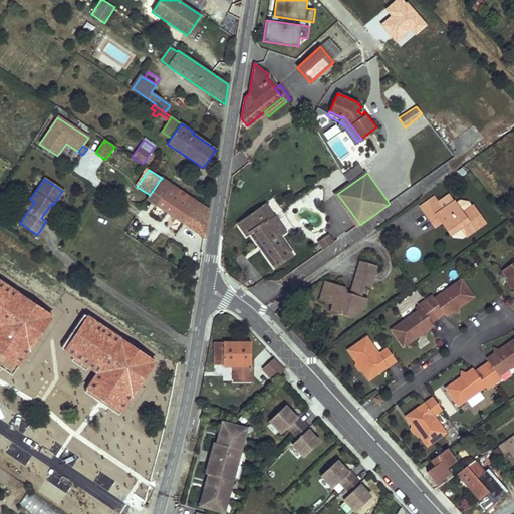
[(209,211),(161,179),(150,195),(147,200),(205,238),(209,211)]
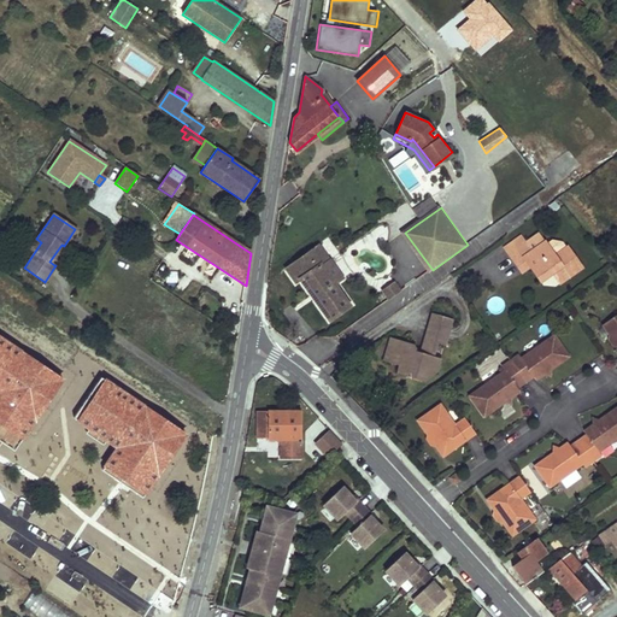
[(160,236),(156,233),(147,244),(153,247),(160,236)]
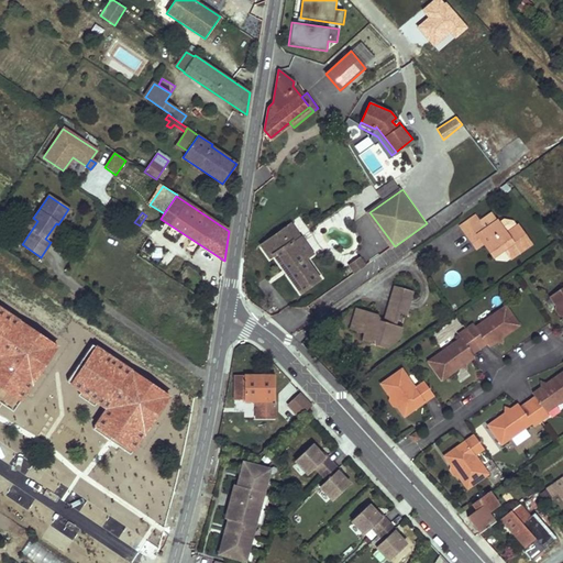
[(487,228),(477,214),(461,227),(465,232),(468,230),(474,238),(479,235),(485,244),(489,251),(501,243),(504,246),(507,244),(516,255),(533,243),(519,223),(507,232),(498,219),(487,228)]
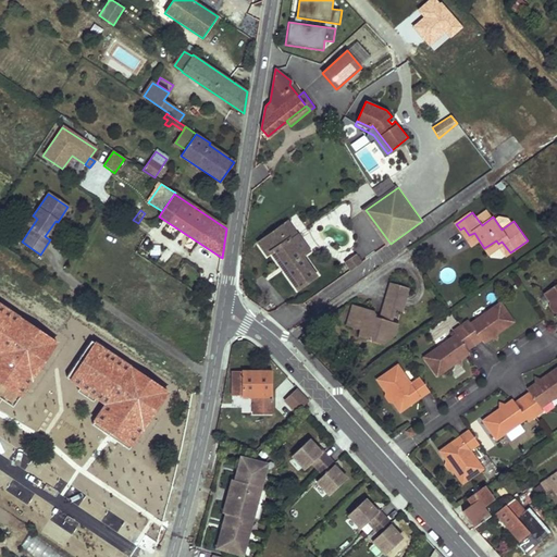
[(45,236),(49,239),(60,223),(58,222),(56,221),(45,236)]
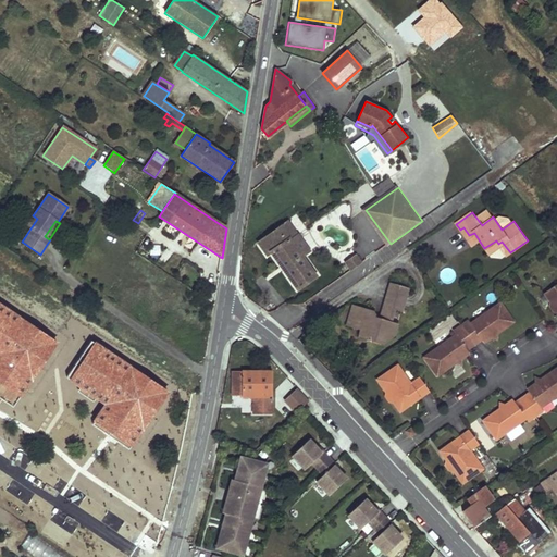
[(297,235),(288,222),(282,226),(292,239),(297,235)]
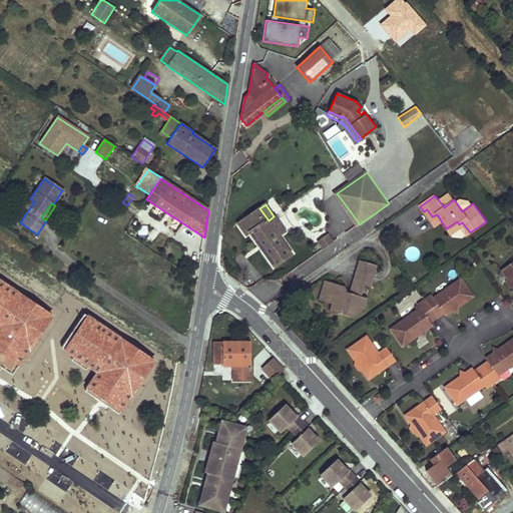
[(269,220),(260,208),(238,223),(246,235),(250,233),(275,269),(293,255),(269,220)]
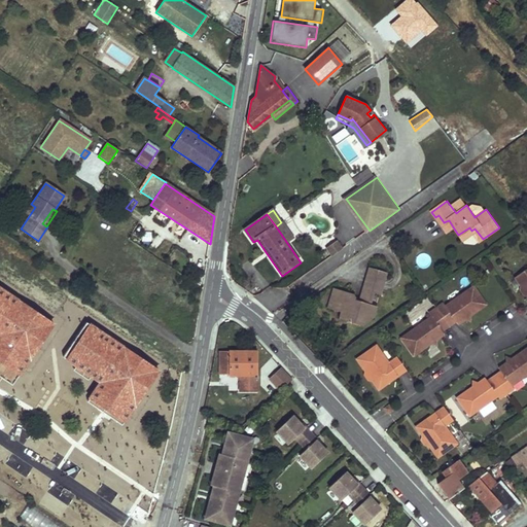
[(438,215),(435,217),(447,233),(454,229),(449,220),(444,222),(438,215)]
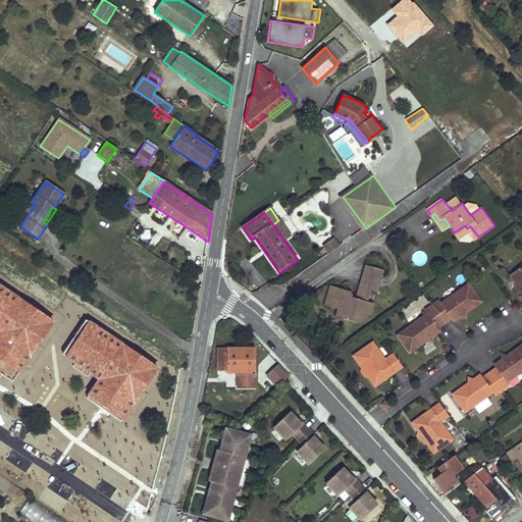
[(465,225),(454,232),(457,236),(467,228),(465,225)]
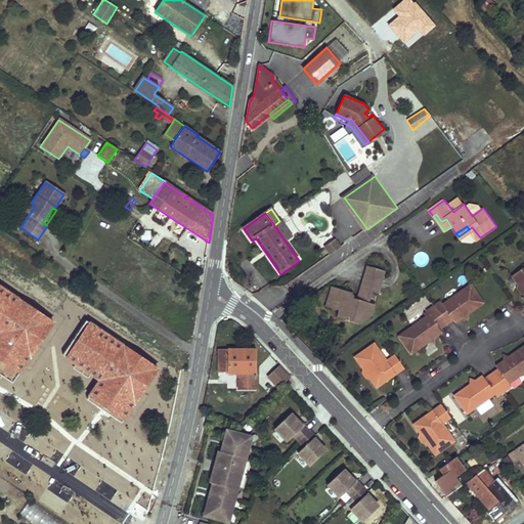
[(472,227),(469,229),(477,239),(480,237),(472,227)]
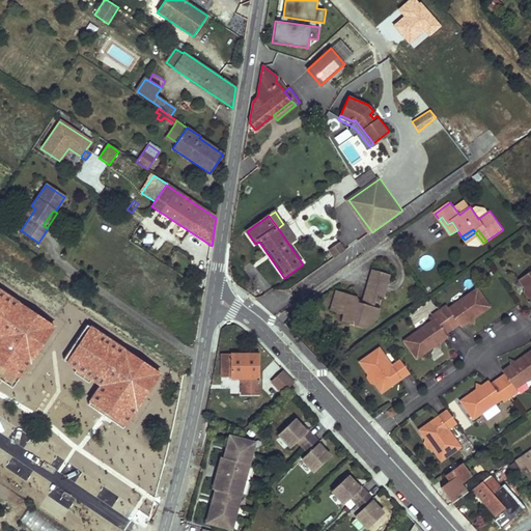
[(336,255),(345,250),(340,242),(331,248),(336,255)]
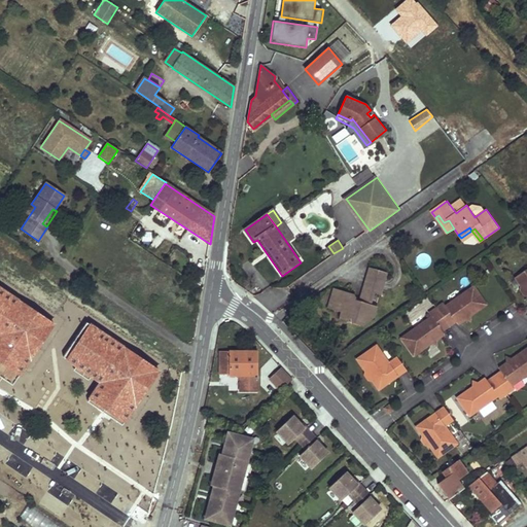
[(526,268),(517,276),(523,285),(526,290),(526,268)]
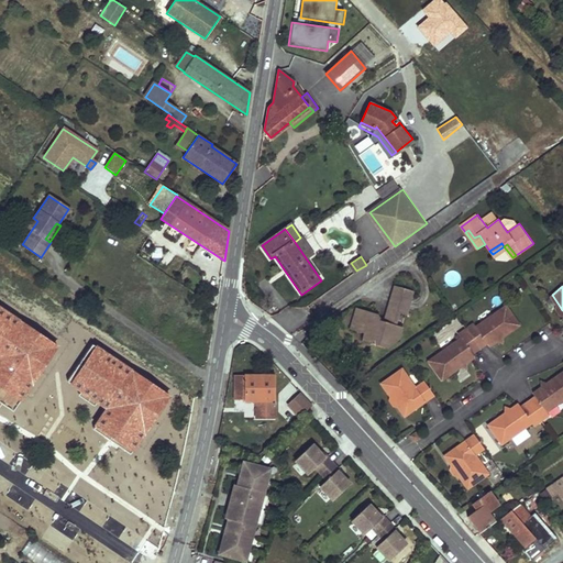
[(398,288),(395,287),(390,304),(408,310),(410,302),(395,298),(398,288)]
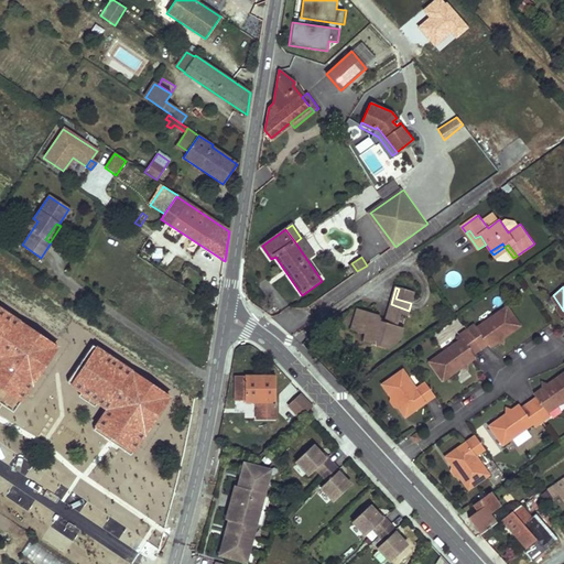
[(414,294),(399,289),(396,299),(411,303),(414,294)]
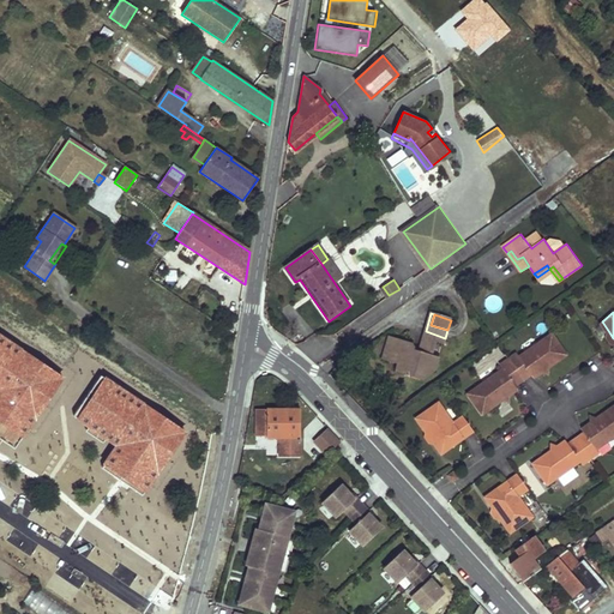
[(411,345),(392,338),(385,361),(397,366),(407,368),(404,378),(420,383),(423,371),(427,369),(434,372),(438,360),(431,357),(434,344),(443,347),(445,338),(426,331),(419,353),(414,351),(415,348),(411,345)]
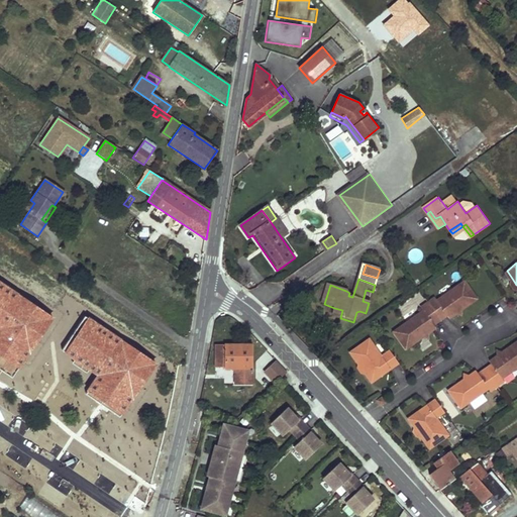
[(428,302),(441,320),(447,315),(449,318),(457,313),(458,309),(460,308),(461,310),(478,298),(464,281),(437,300),(435,297),(428,302)]
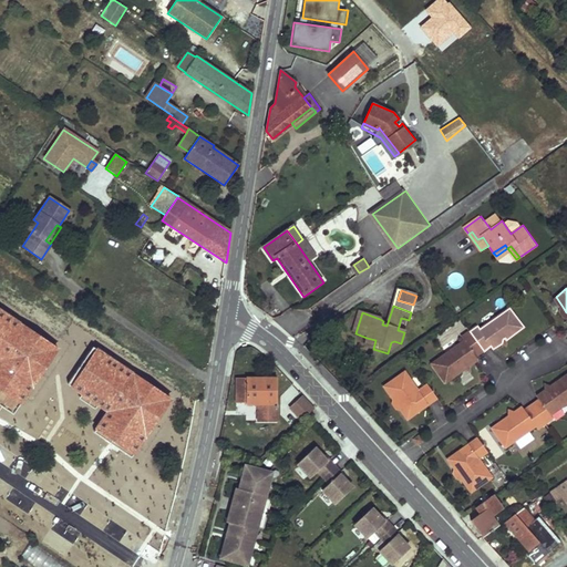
[(31,388),(54,353),(45,348),(48,342),(0,310),(0,397),(8,385),(20,394),(27,385),(31,388)]
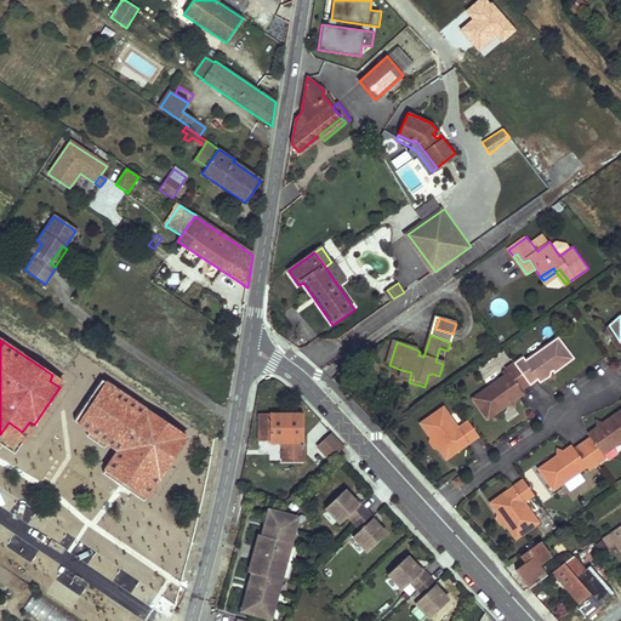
[(530,385),(514,363),(506,369),(510,372),(473,399),(489,420),(510,404),(508,403),(512,400),(514,400),(524,393),(523,391),(530,385)]
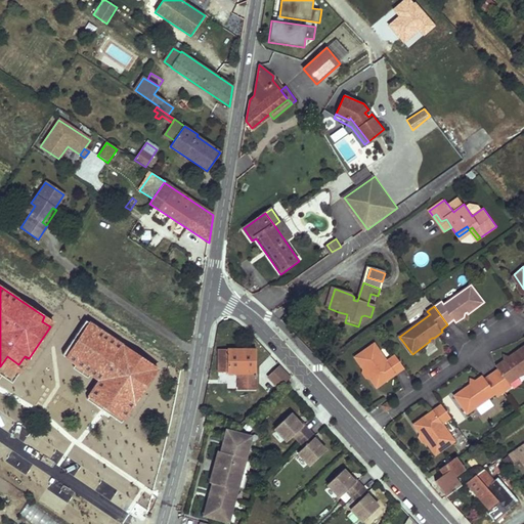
[(347,314),(339,312),(336,319),(345,322),(347,314)]
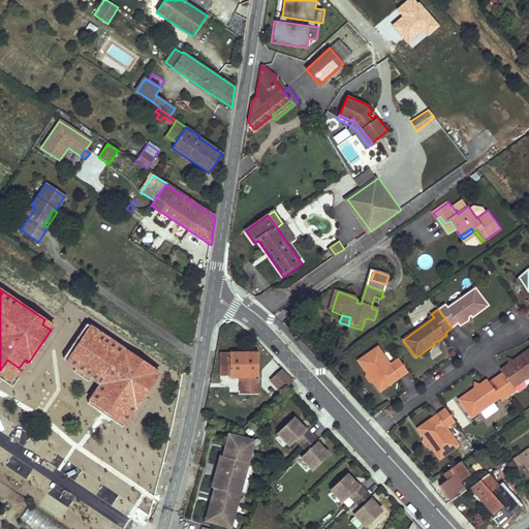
[(368,318),(365,319),(362,330),(374,321),(374,320),(368,318)]
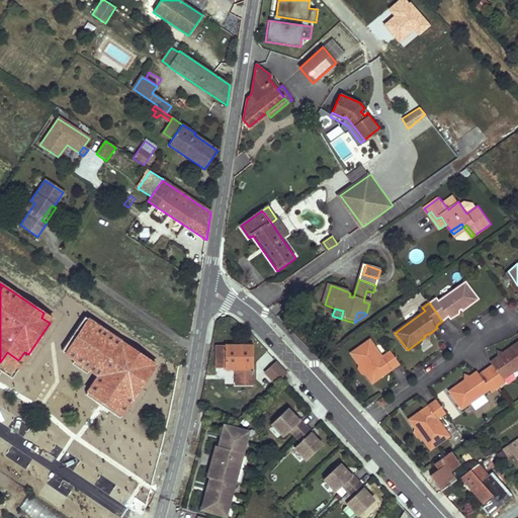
[(44,313),(41,318),(50,323),(53,319),(44,313)]
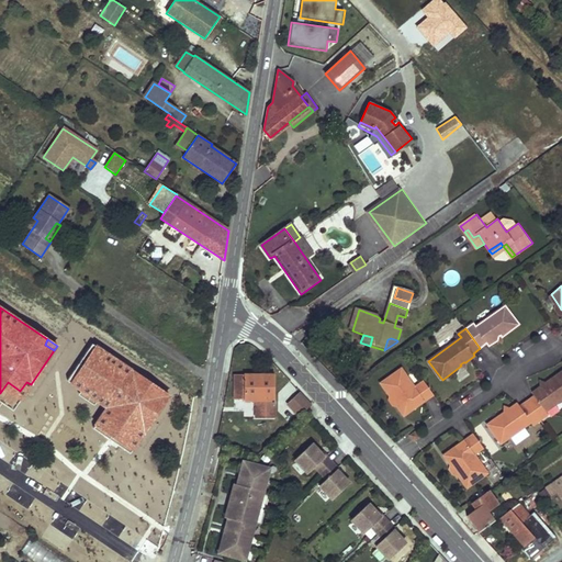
[(92,344),(89,348),(98,355),(101,350),(92,344)]
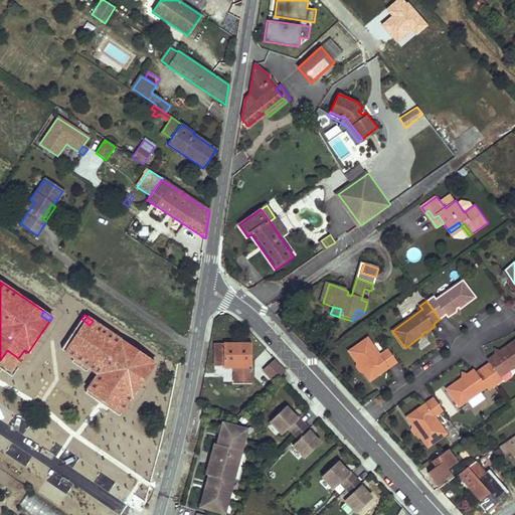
[(93,321),(90,325),(81,319),(61,349),(98,373),(102,376),(98,382),(112,391),(103,404),(119,415),(126,405),(122,403),(127,395),(131,397),(152,366),(144,361),(146,357),(93,321)]
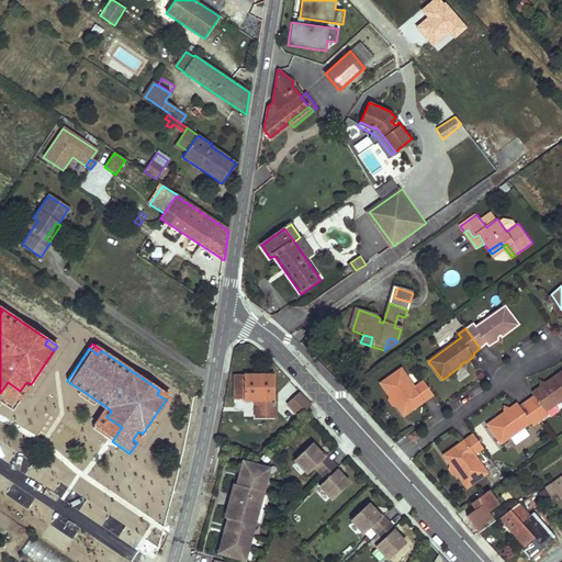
[(402,368),(381,383),(391,396),(394,397),(397,403),(397,406),(404,416),(435,395),(424,380),(415,386),(402,368)]
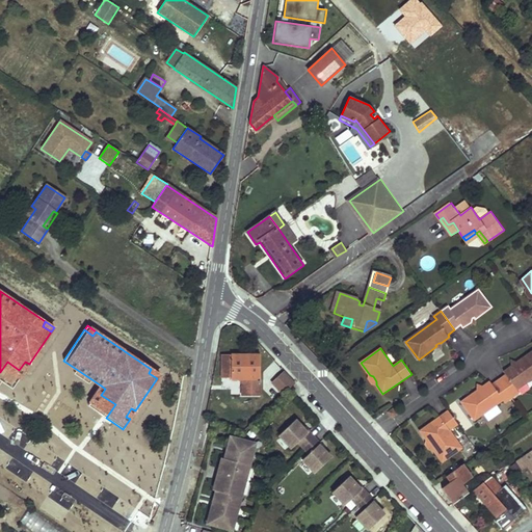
[(506,374),(499,379),(512,397),(519,392),(516,389),(531,377),(531,350),(516,363),(517,364),(515,366),(512,365),(504,371),(506,374)]
